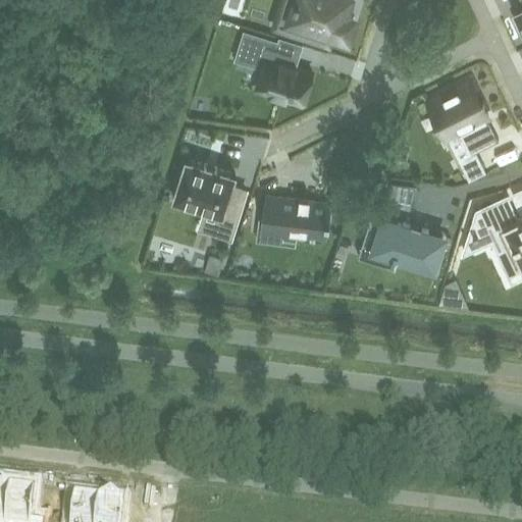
[(295,2),(286,30),(329,44),(332,32),(348,37),(355,17),(345,14),(346,11),(349,0),(294,0),(294,2),(295,2)]
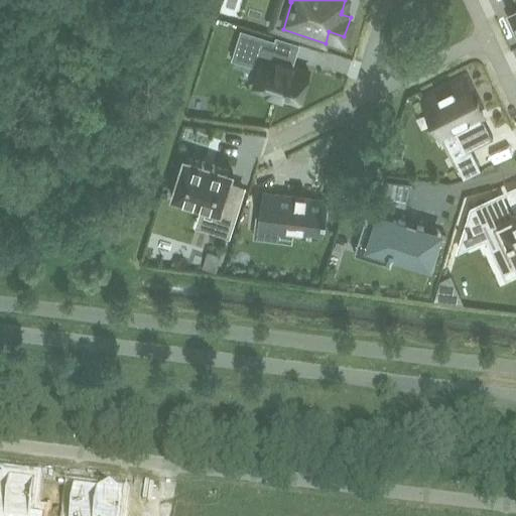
[(515,8),(509,11),(511,15),(507,16),(515,35),(515,8)]
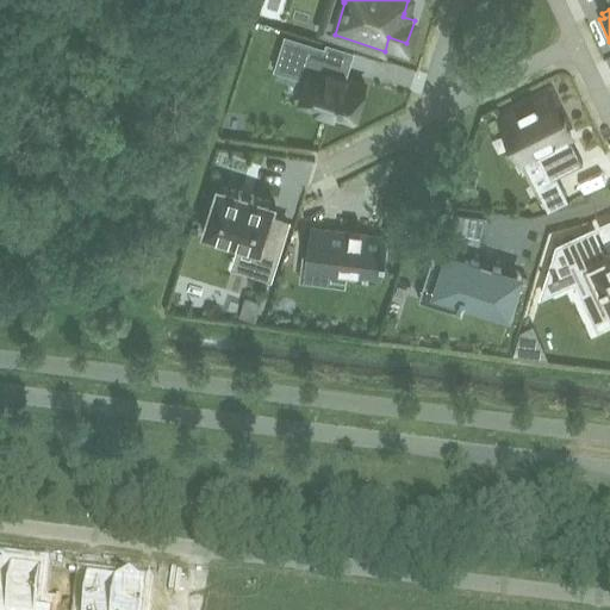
[(353,120),(365,83),(319,69),(325,49),(285,36),(279,53),(305,61),(304,67),(311,68),(299,104),(353,120)]
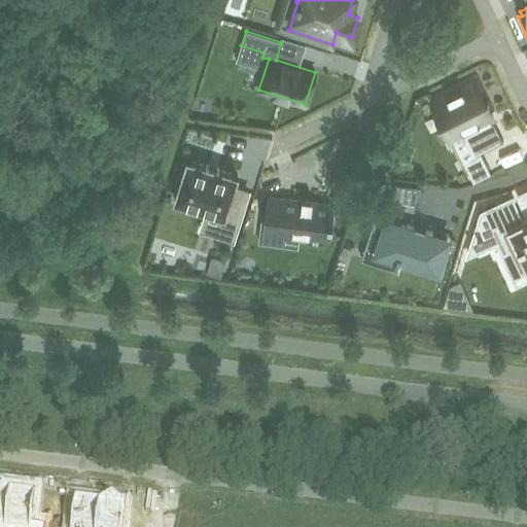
[(494,117),(476,80),(433,102),(452,139),(464,132),(476,154),(503,141),(492,118),(494,117)]
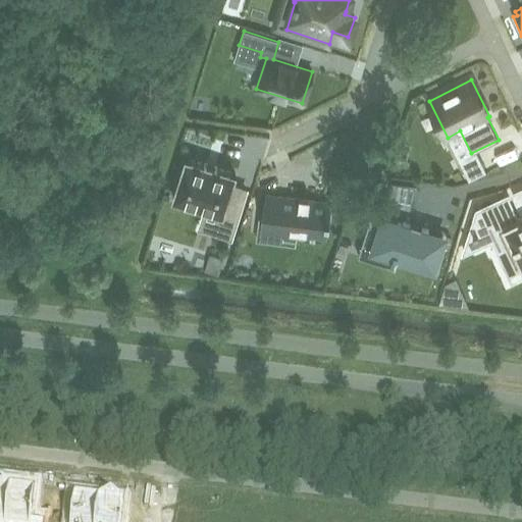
[(469,181),(487,172),(479,156),(461,166),(469,181)]
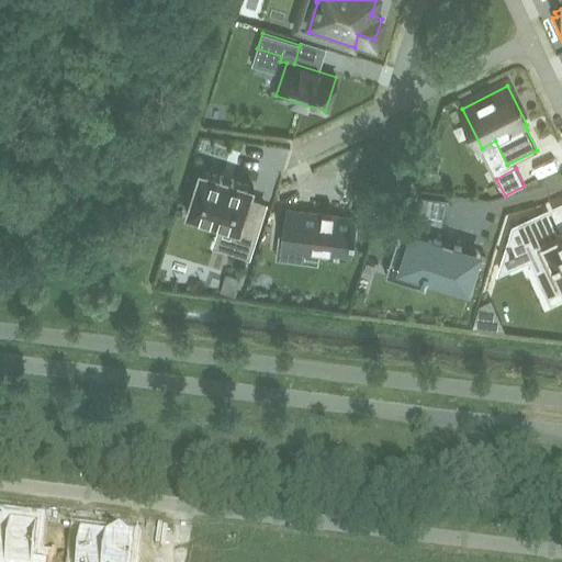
[(232,251),(249,257),(266,206),(249,201),(253,190),(254,188),(251,187),(235,182),(235,181),(220,177),(202,171),(203,171),(201,170),(200,172),(188,211),(187,213),(189,214),(238,229),(232,251)]
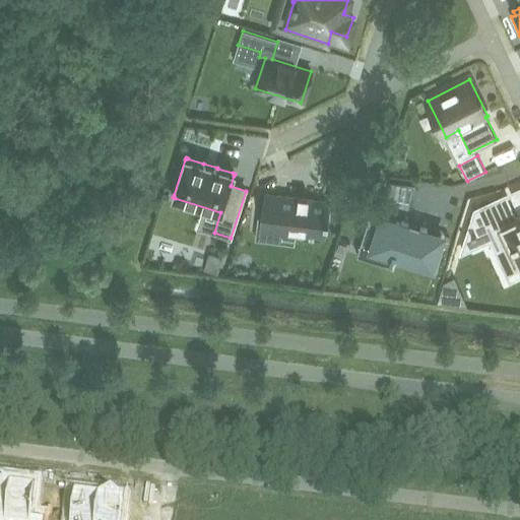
[(390,182),(384,200),(408,208),(415,184),(390,182)]
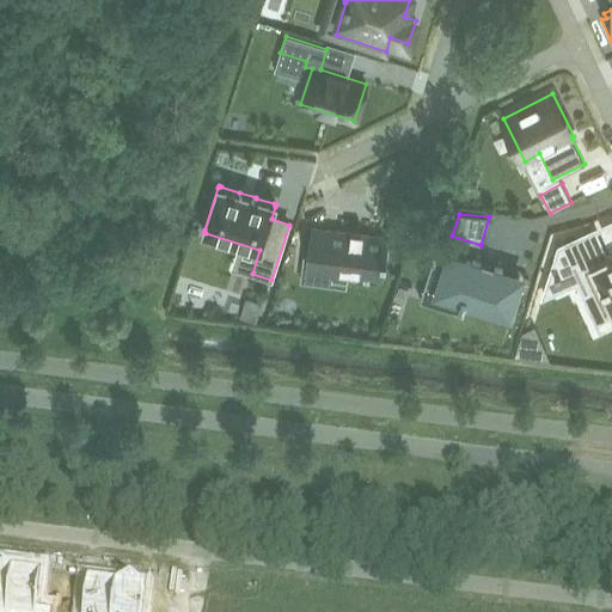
[(381,276),(386,239),(362,236),(363,232),(352,231),(350,234),(313,230),(310,257),(326,259),(325,269),(381,276)]
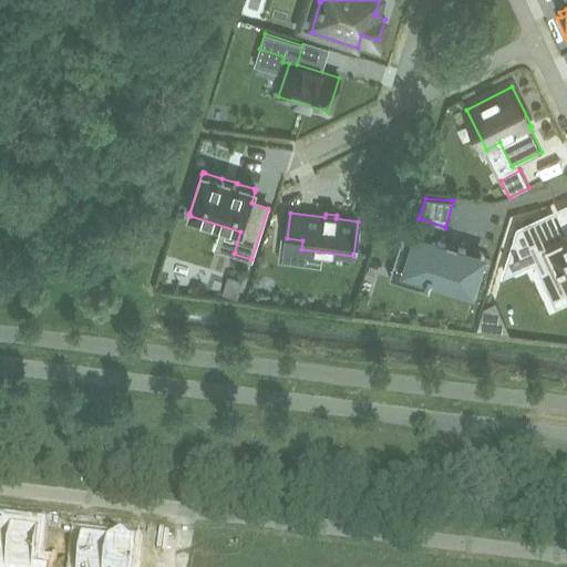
[(517,232),(509,256),(535,245),(546,268),(540,270),(554,299),(566,292),(566,237),(565,238),(553,213),(536,220),(537,223),(517,232)]
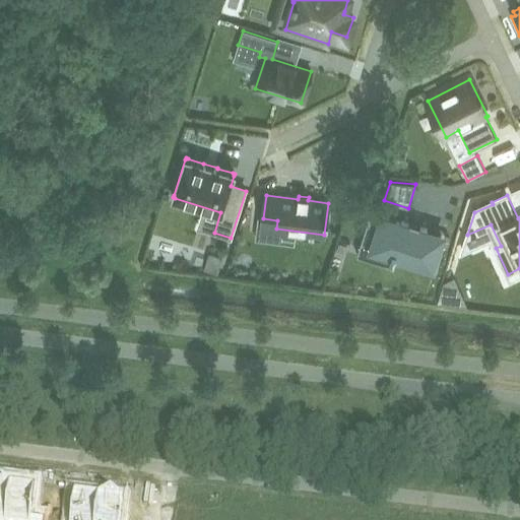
[(382,216),(373,247),(392,253),(390,259),(394,260),(395,257),(415,264),(416,261),(432,266),(442,236),(427,231),(428,229),(402,220),(401,222),(382,216)]
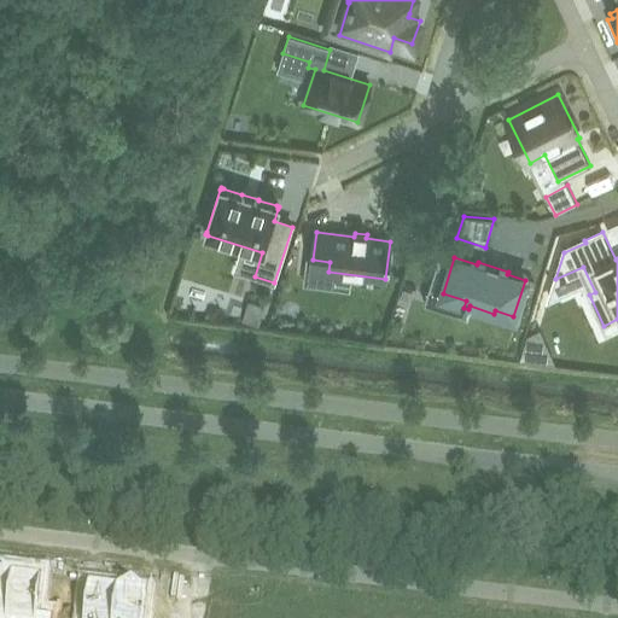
[(249,303),(244,320),(258,325),(263,308),(249,303)]
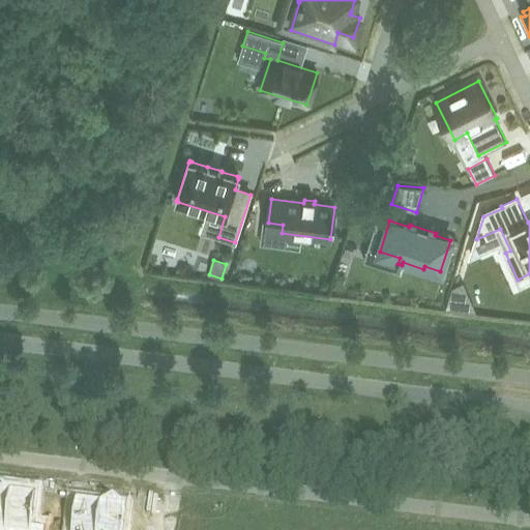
[(463,283),(452,288),(446,307),(476,312),(463,283)]
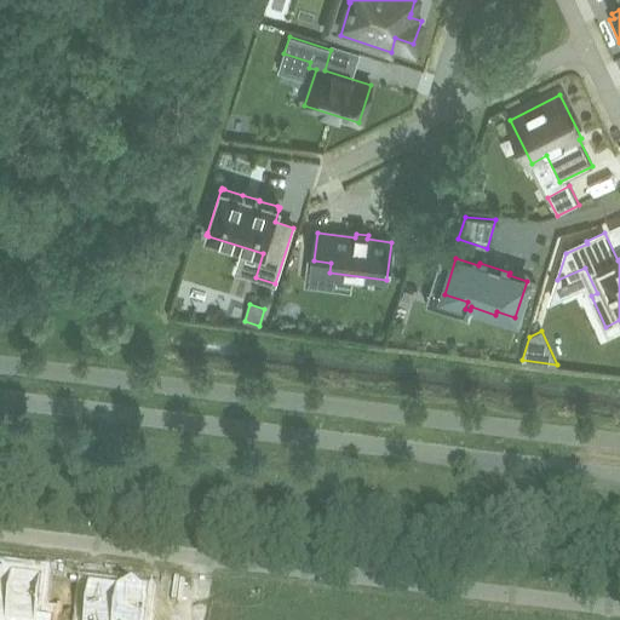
[(0,619),(6,619),(12,579),(10,579),(11,572),(0,569),(0,619)]
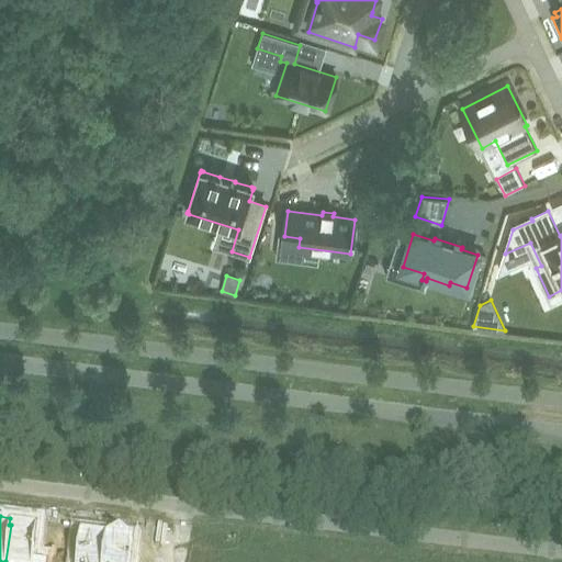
[(11,525),(6,561),(47,561),(34,559),(37,528),(11,525)]
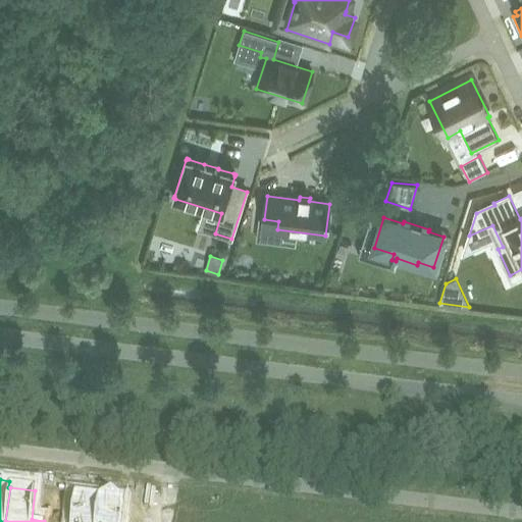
[(96,521),(99,499),(73,496),(69,521),(96,521)]
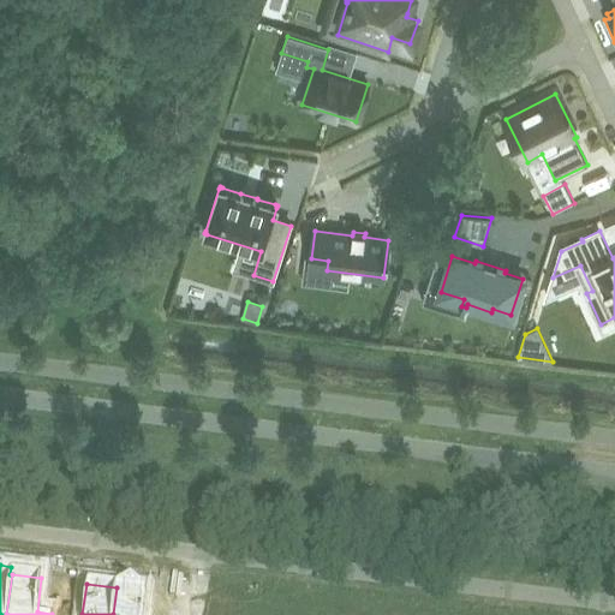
[(117,587),(113,614),(143,614),(147,591),(117,587)]
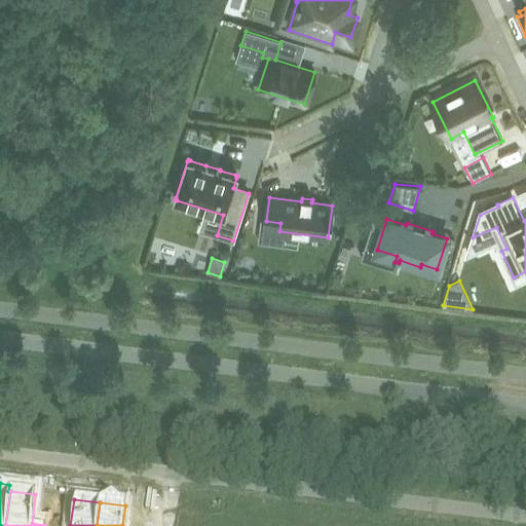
[(230,525),(232,519),(207,516),(204,525),(230,525)]
